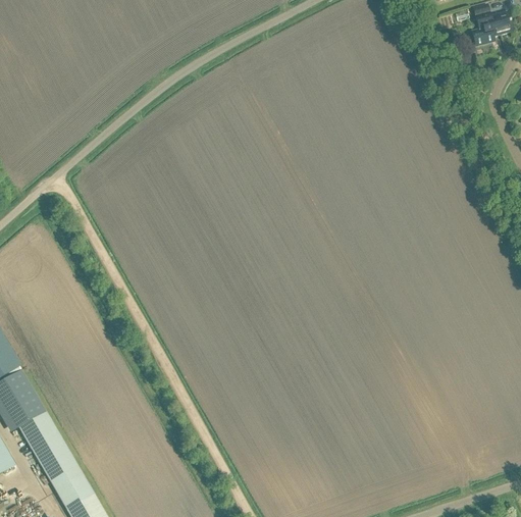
[(485,1),(472,5),(477,26),(473,28),(478,44),(484,43),(483,39),(493,36),(492,34),(512,29),(507,9),(489,13),(485,1)]
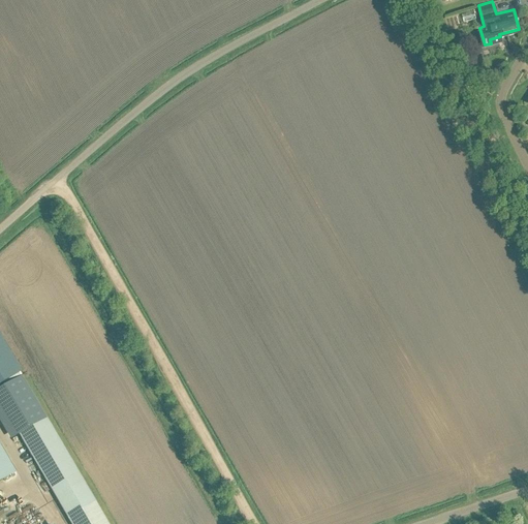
[(0,380),(21,369),(0,334),(0,380)]
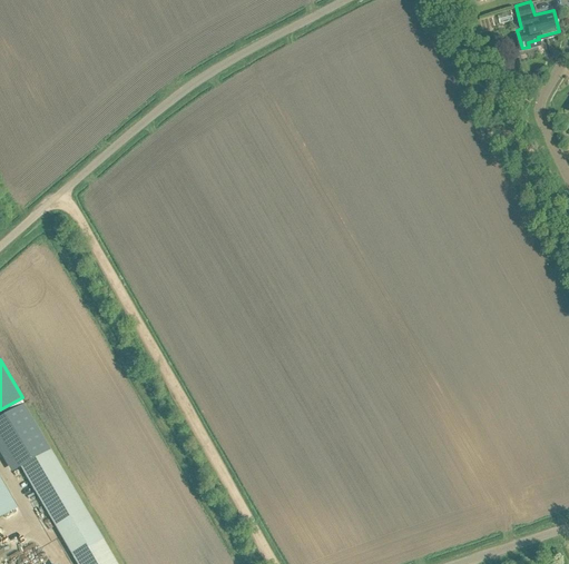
[(21,463),(74,553),(80,563),(118,563),(98,530),(50,447),(21,463)]
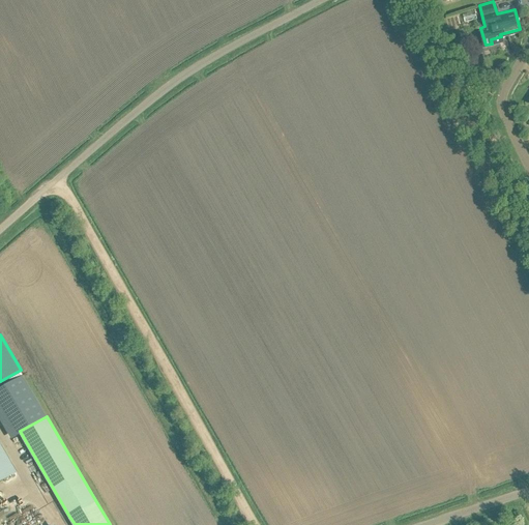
[(36,497),(30,502),(36,509),(28,516),(31,520),(41,512),(38,506),(41,503),(36,497)]
